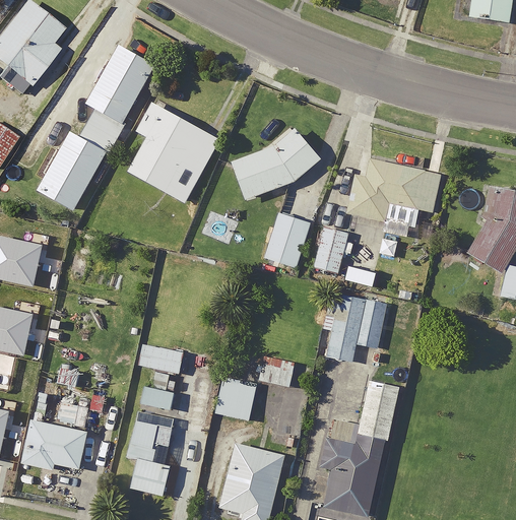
[(64,26),(29,0),(23,0),(0,31),(0,61),(4,65),(0,69),(0,77),(22,94),(57,48),(51,44),(64,26)]
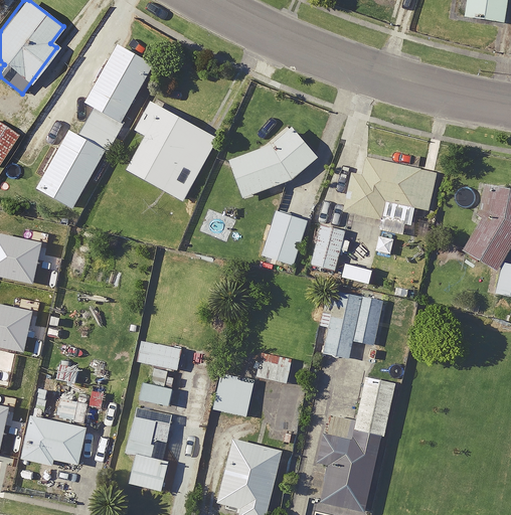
[(505,0),(465,0),(464,16),(501,21),(505,0)]
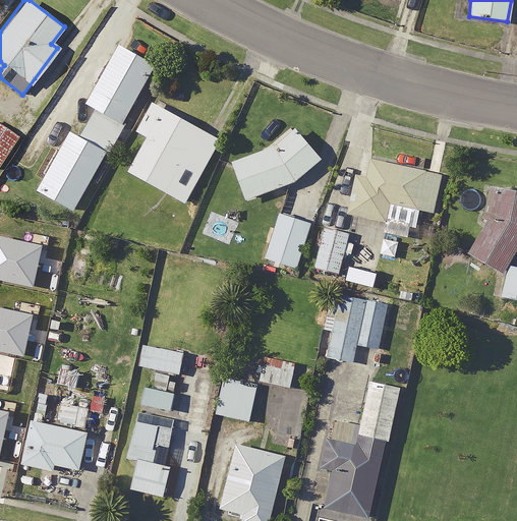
[(155,64),(117,45),(85,105),(93,109),(79,135),(69,130),(37,190),(74,211),(104,154),(107,155),(155,64)]
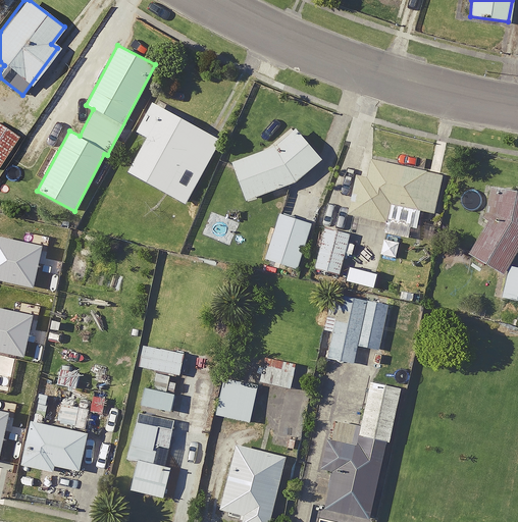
[(221,138),(157,102),(140,134),(146,137),(127,170),(186,203),(221,138)]
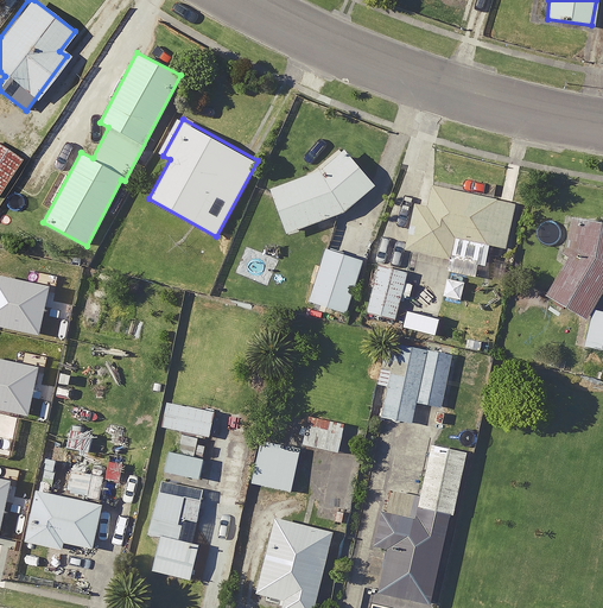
[(0,190),(20,157),(0,144),(0,190)]
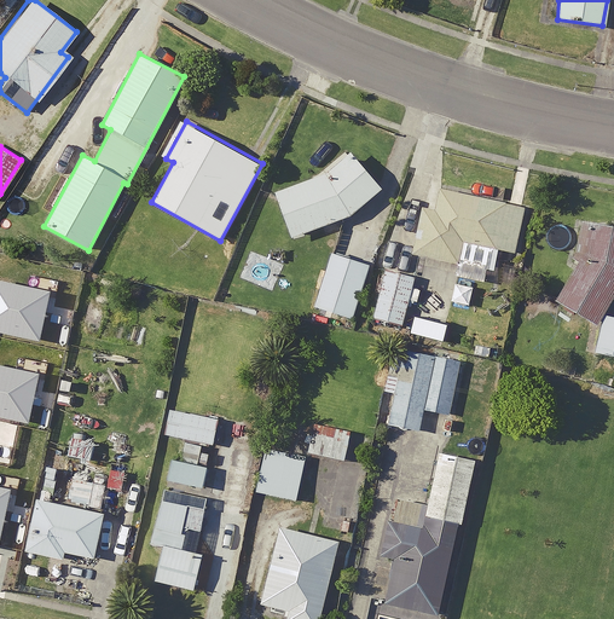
[(380,190),(349,151),(310,179),(273,191),(290,235),(348,215),(380,190)]
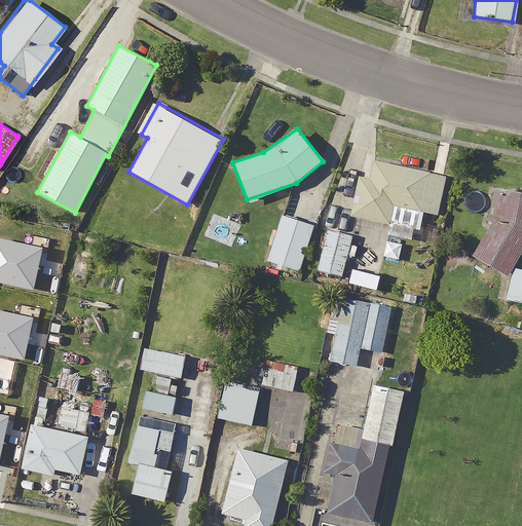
[(445,176),(373,159),(369,178),(363,177),(355,216),(419,229),(423,211),(437,214),(445,176)]
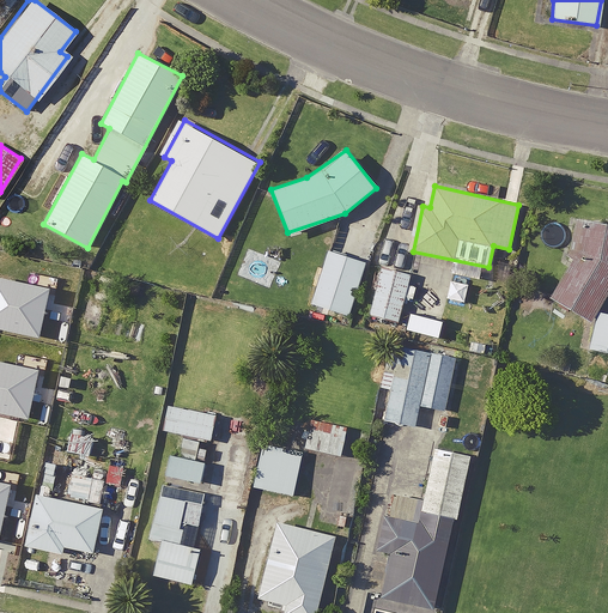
[(607,226),(579,220),(575,242),(566,256),(569,259),(547,297),(588,320),(607,286),(607,226)]
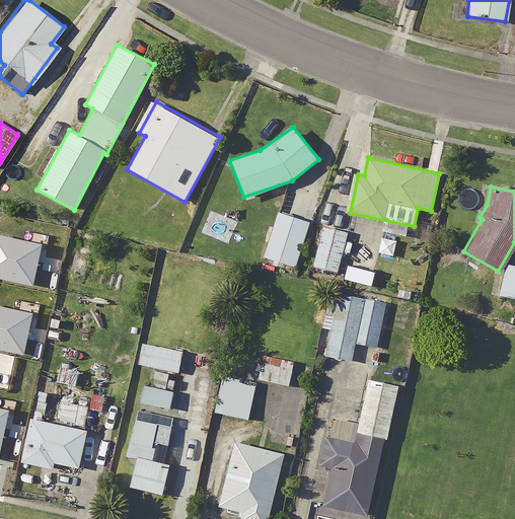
[(309,222),(278,212),(264,256),(296,267),(309,222)]
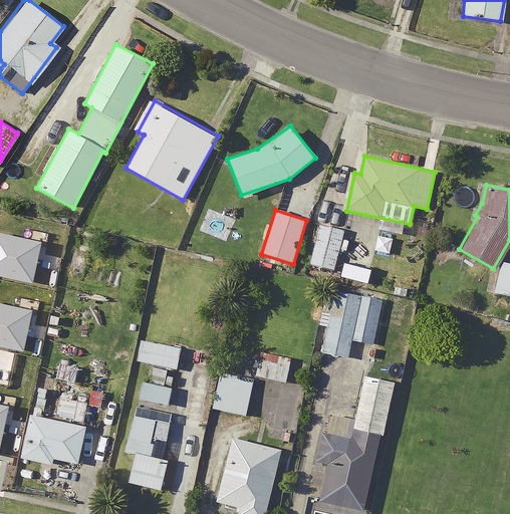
[(343,230),(319,225),(310,264),(334,269),(343,230)]
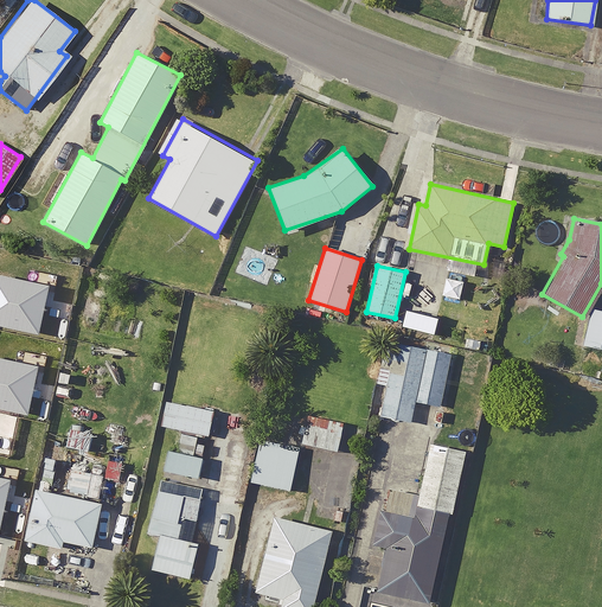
[(601,310),(593,308),(583,344),(601,349),(601,310)]
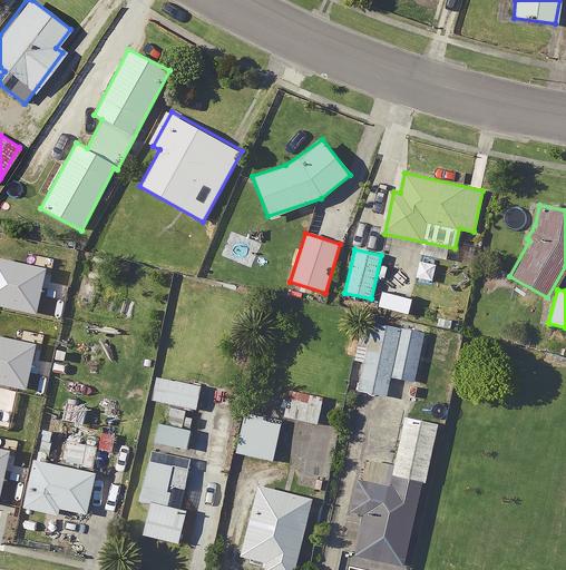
[(425,330),(378,318),(374,334),(361,331),(348,389),(386,396),(390,375),(413,381),(425,330)]
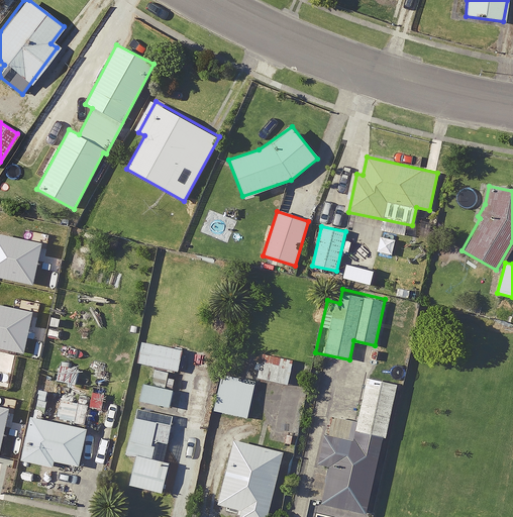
[(25,339),(16,314),(0,320),(0,392),(31,381),(17,342),(25,339)]
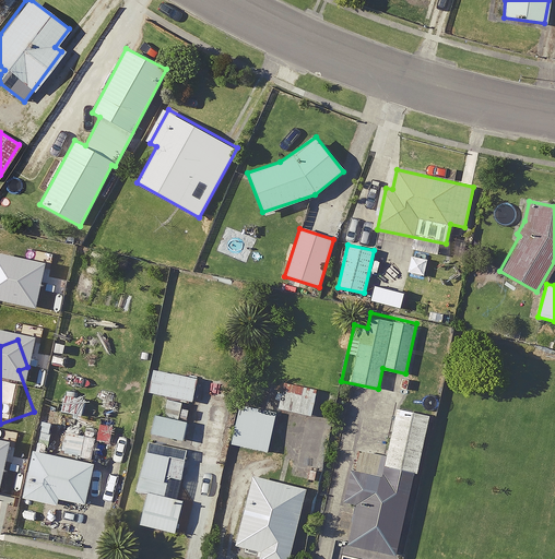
[(316,390),(284,382),(279,408),(310,415),(316,390)]
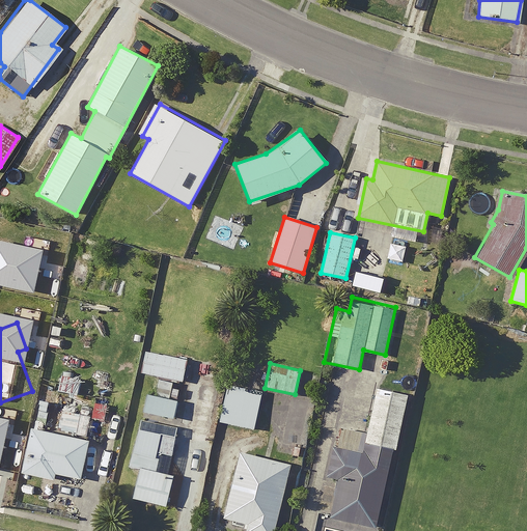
[(100,375),(62,367),(58,390),(74,394),(72,402),(93,408),(100,375)]
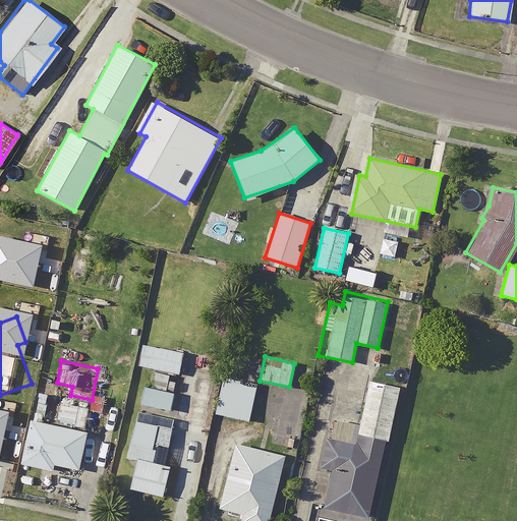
[(59,386),(50,384),(52,374),(39,371),(36,384),(34,397),(56,402),(59,386)]
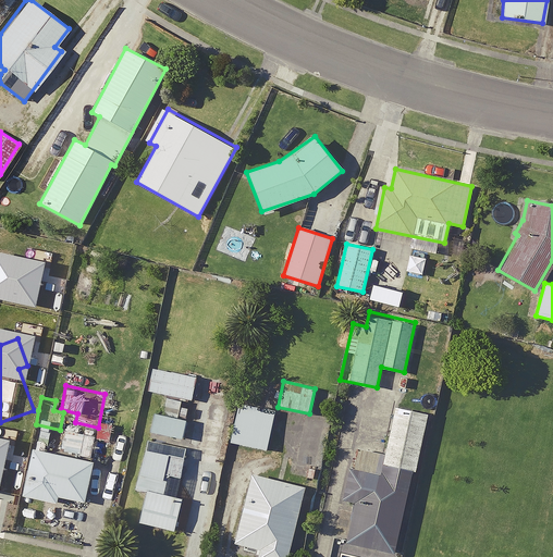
[(231,406),(208,401),(198,450),(221,455),(231,406)]
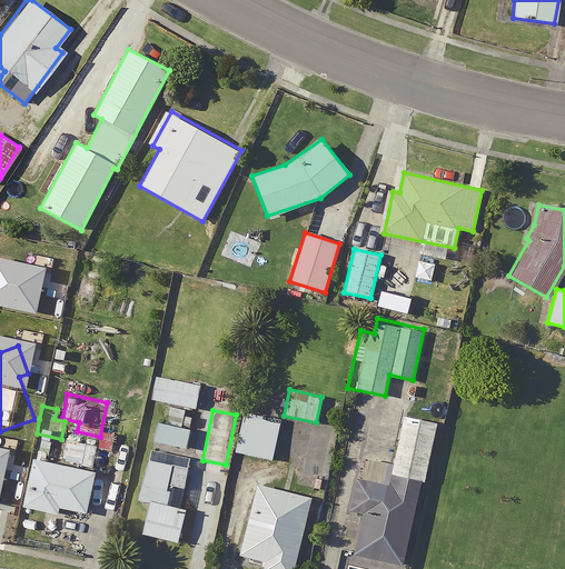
[(281,419),(243,411),(235,451),(273,459),(281,419)]
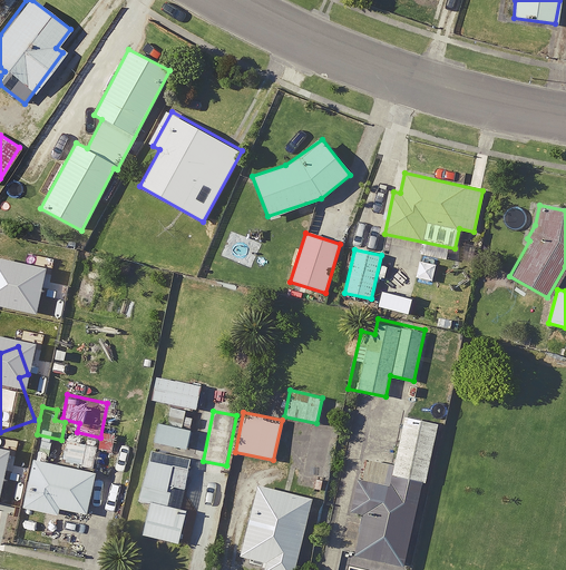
[(438,423),(405,415),(389,487),(358,479),(351,510),(366,513),(355,554),(402,564),(421,481),(425,481),(438,423)]
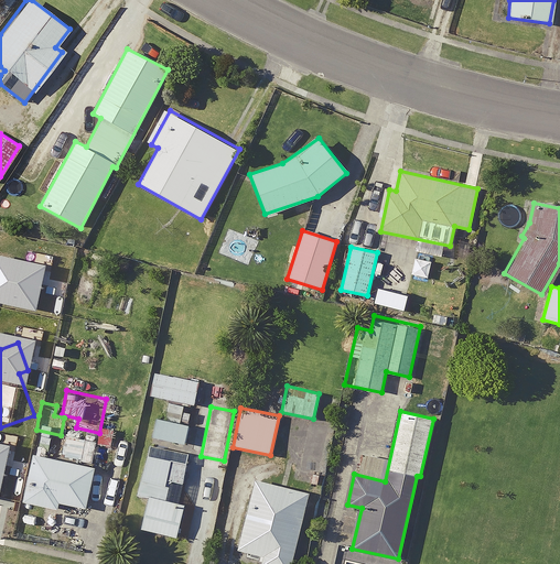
[(92,461),(96,438),(66,433),(63,454),(92,461)]
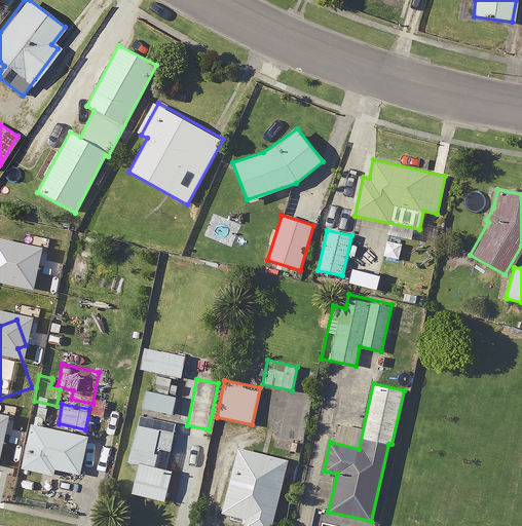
[(176,421),(139,413),(128,461),(138,463),(132,493),(164,500),(171,472),(155,468),(159,451),(170,453),(176,421)]
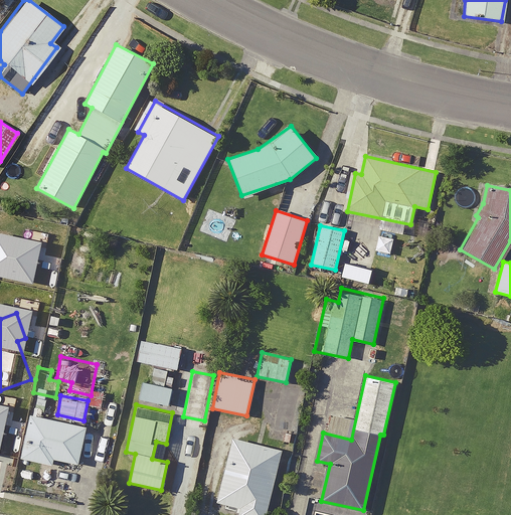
[(86,426),(29,415),(21,458),(52,464),(53,459),(78,464),(86,426)]
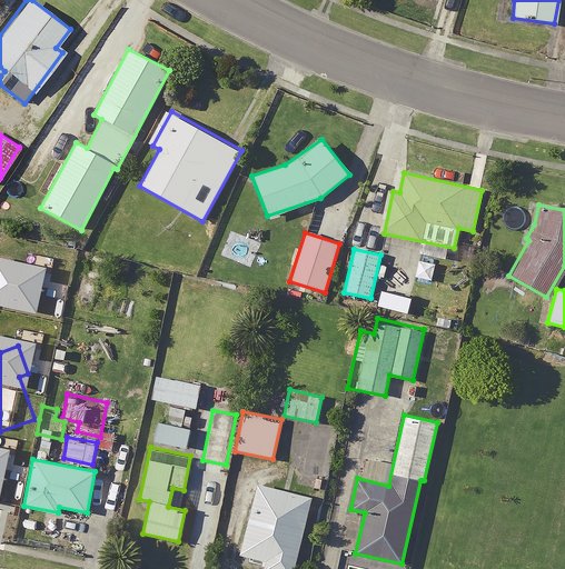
[(293,568),(310,498),(256,485),(239,553),(264,559),(260,568),(293,568)]
